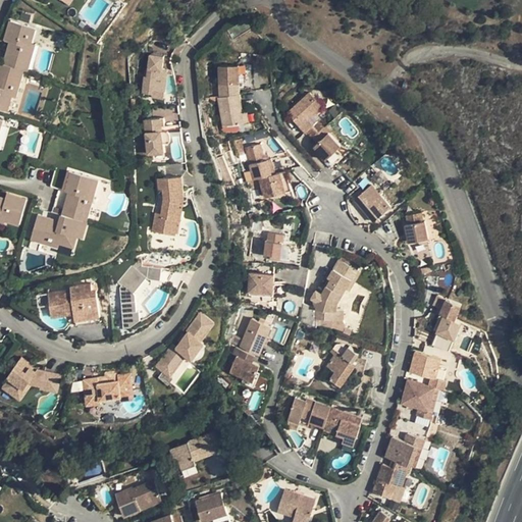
[(40,24),(14,17),(9,37),(13,38),(16,39),(13,50),(10,48),(7,59),(30,65),(33,66),(41,41),(36,39),(40,24)]
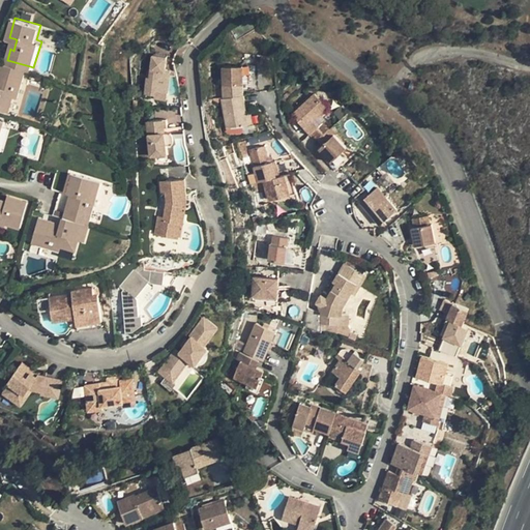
[(144,92),(153,94),(154,88),(167,91),(171,70),(165,69),(167,56),(153,53),(149,76),(147,75),(144,92)]
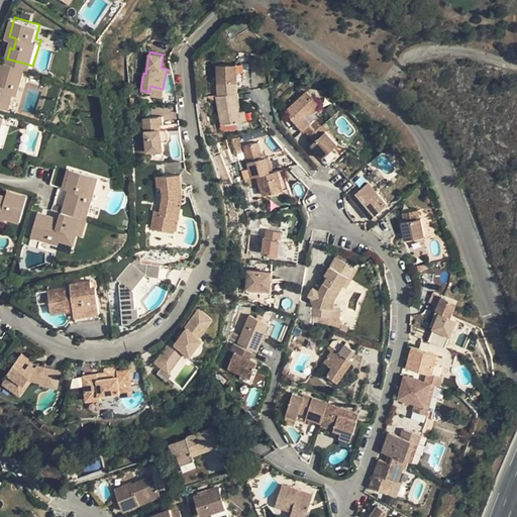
[(7,59),(3,58),(0,67),(0,70),(3,72),(0,80),(0,103),(11,106),(16,92),(19,83),(23,84),(29,65),(7,59)]
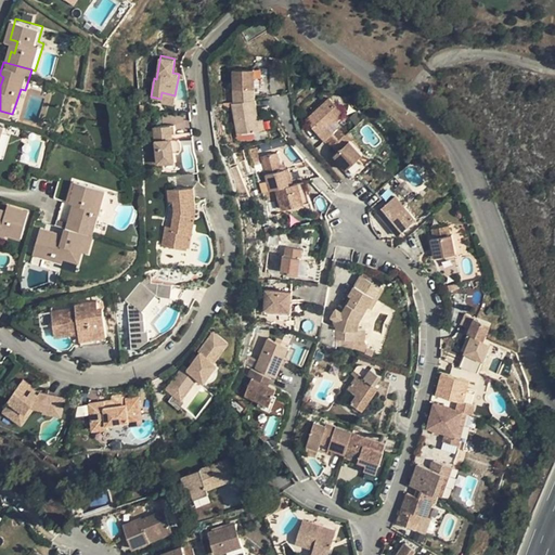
[(254,72),(234,73),(233,74),(235,91),(256,90),(254,72)]
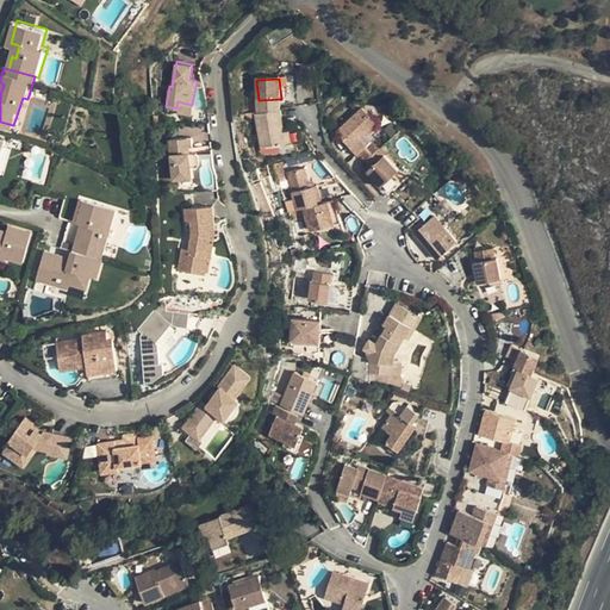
[(192,105),(178,101),(176,109),(175,111),(191,114),(192,105)]
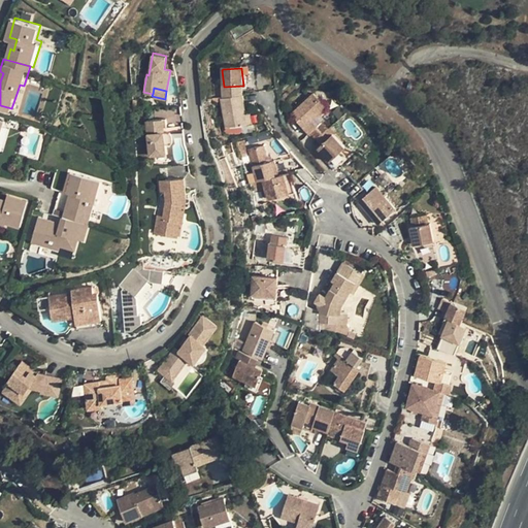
[(312,94),(290,114),(309,135),(310,133),(316,139),(327,129),(322,123),(317,128),(310,122),(326,107),(312,94)]
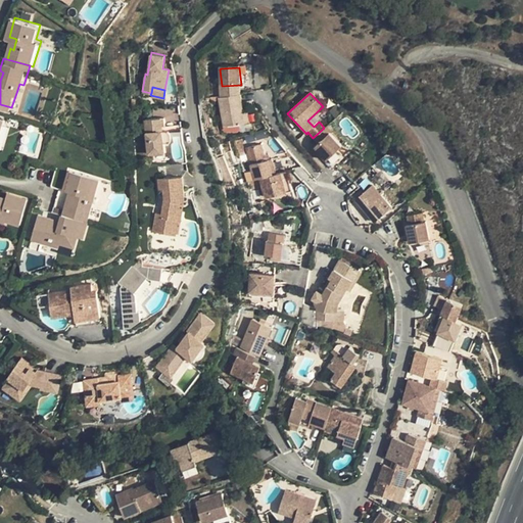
[(246,126),(241,95),(219,99),(224,129),(246,126)]
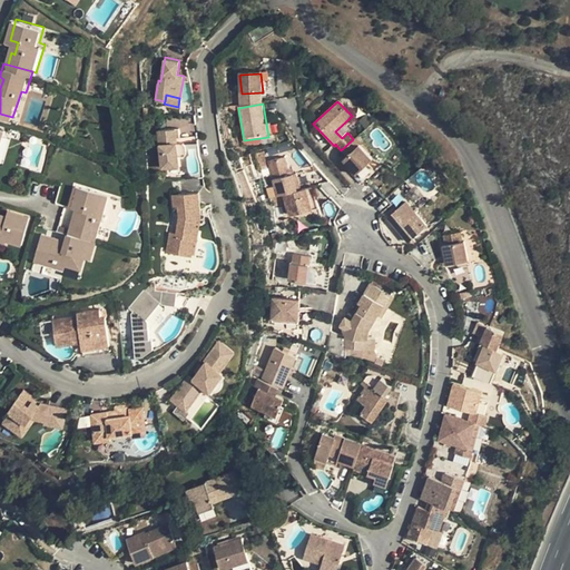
[(180,127),(159,129),(161,168),(180,167),(179,156),(186,156),(186,141),(182,141),(180,127)]
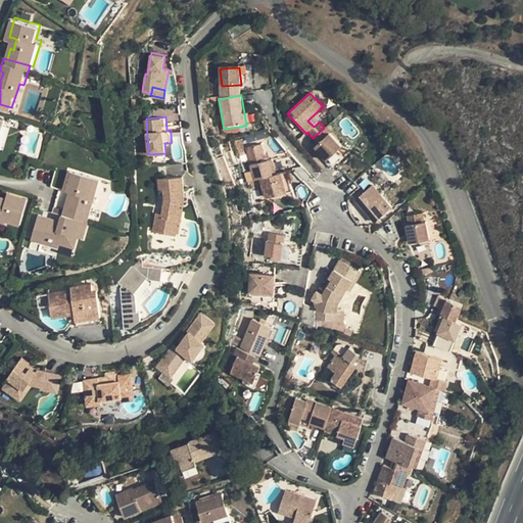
[(324,128),(313,138),(319,144),(315,147),(327,160),(341,147),(330,134),(324,128)]
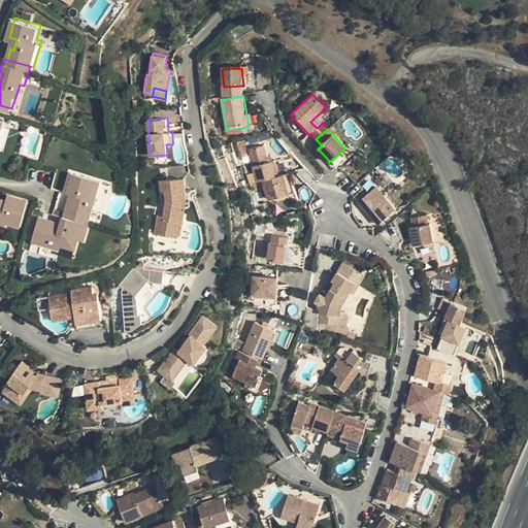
[(262,145),(248,149),(257,182),(262,180),(268,199),(289,194),(283,174),(277,175),(273,160),(267,161),(262,145)]
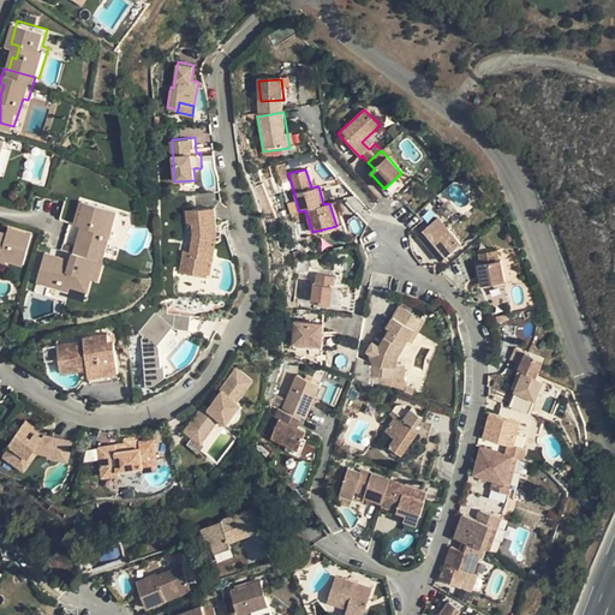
[(487,206),(491,202),(484,195),(479,199),(487,206)]
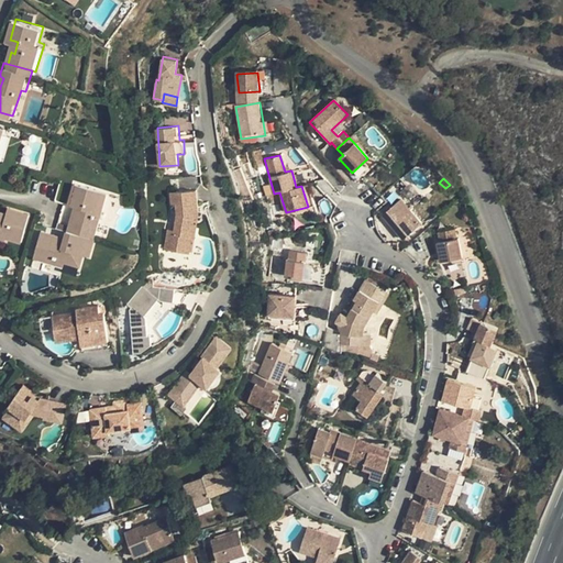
[(69,217),(67,225),(66,230),(92,239),(98,220),(92,218),(96,209),(99,200),(101,191),(75,184),(67,205),(73,207),(76,208),(73,218),(69,217)]
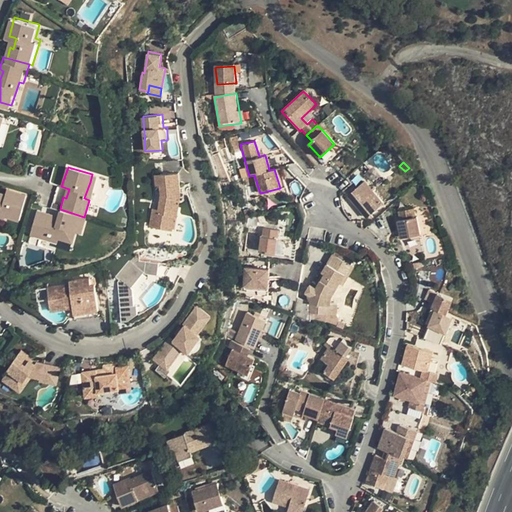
[(280,167),(274,169),(280,188),(281,191),(287,189),(280,167)]
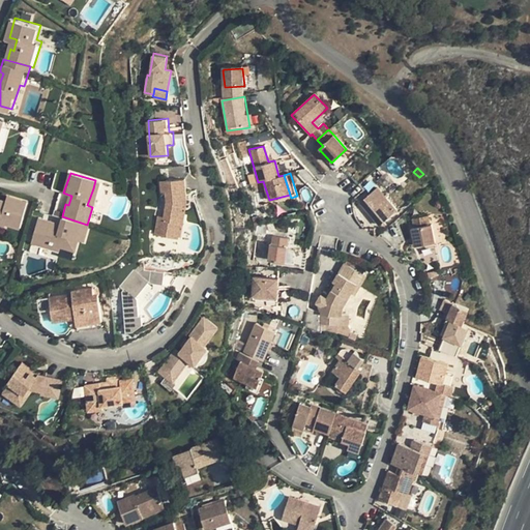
[(186,180),(184,178),(162,180),(163,190),(167,192),(167,199),(167,207),(165,216),(158,216),(155,234),(174,237),(176,223),(181,224),(184,224),(186,210),(178,209),(178,205),(181,205),(181,200),(184,199),(184,190),(187,190),(186,180)]
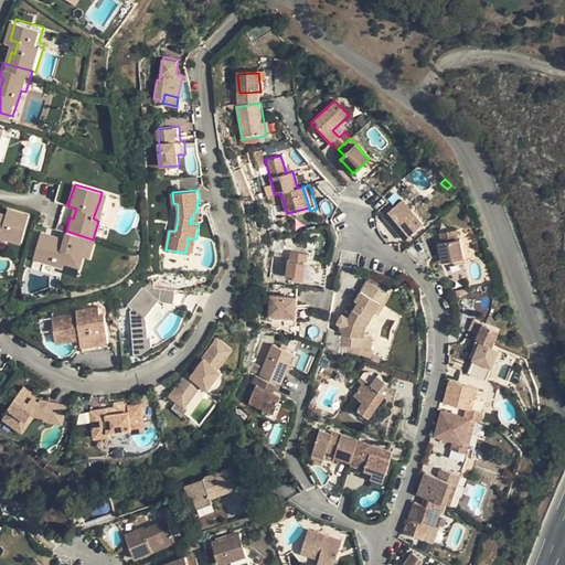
[(402,200),(384,216),(405,240),(423,224),(402,200)]
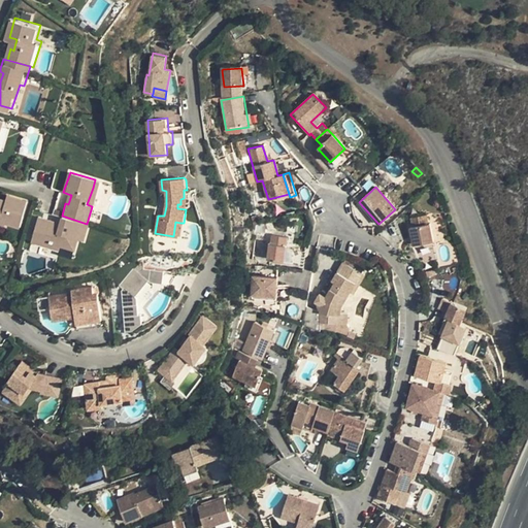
[(187,196),(187,190),(184,190),(184,198),(180,199),(180,204),(177,204),(177,208),(186,209),(187,202),(187,196)]
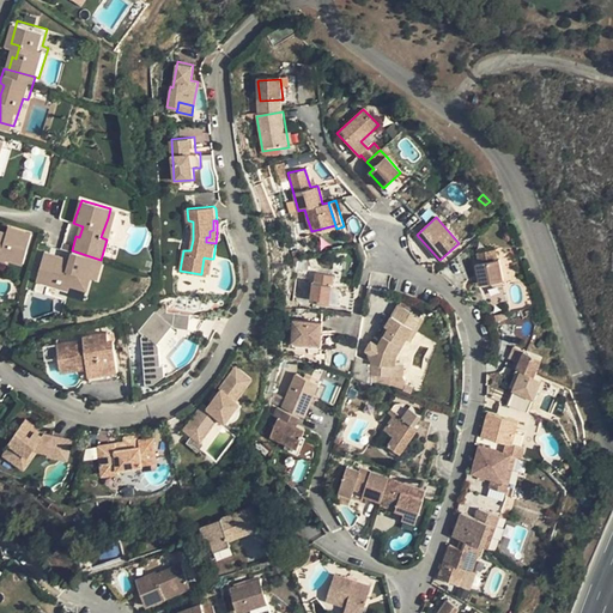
[(0,255),(18,261),(26,230),(4,224),(1,234),(0,232),(0,255)]
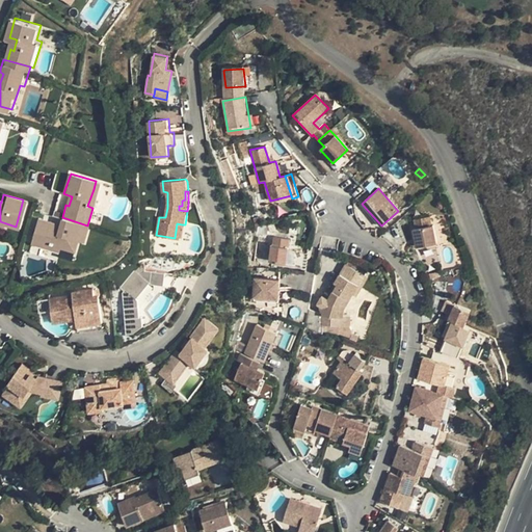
[(291,195),(270,201),(271,204),(292,198),(291,195)]
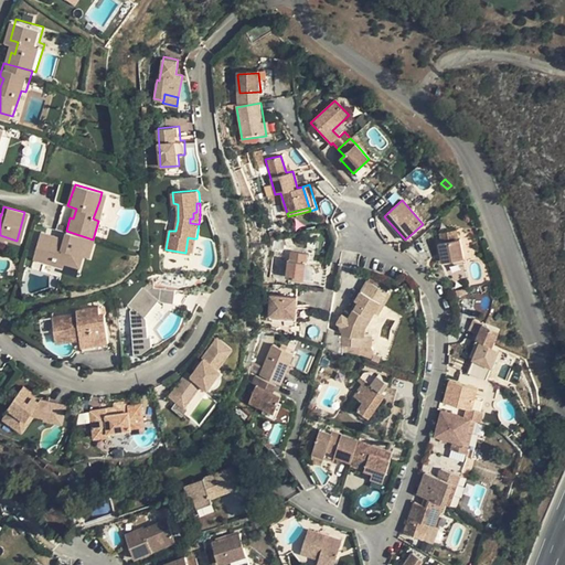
[(87,257),(93,240),(66,231),(63,238),(63,242),(52,238),(53,235),(40,231),(32,257),(62,267),(63,262),(78,266),(82,255),(87,257)]
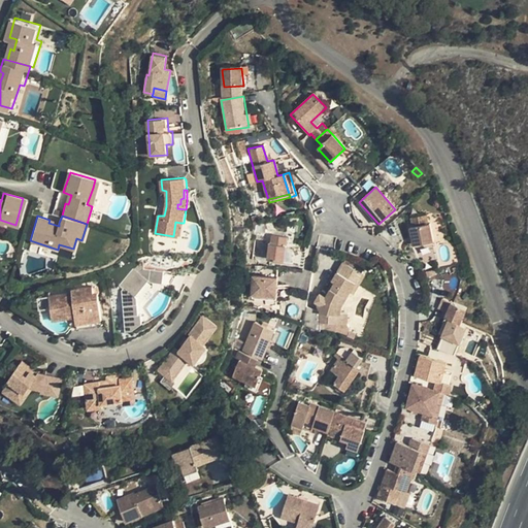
[(413,227),(410,228),(414,245),(433,241),(430,224),(427,224),(425,217),(410,220),(413,227)]
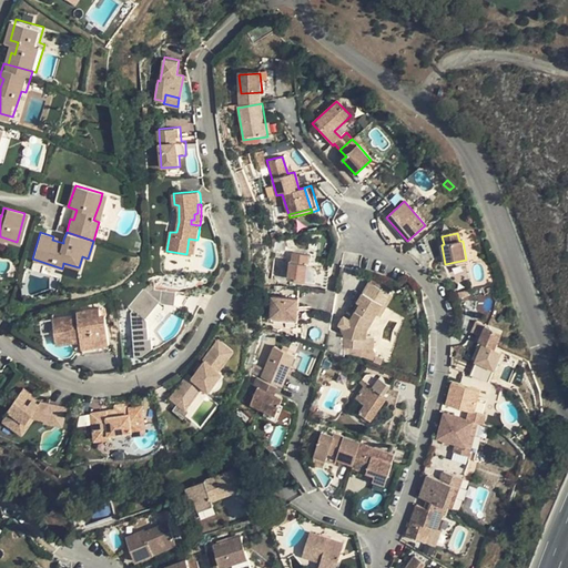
[(274,249),(273,251),(284,252),(285,247),(283,240),(282,241),(280,241),(279,242),(277,243),(276,244),(275,245),(275,247),(274,249)]
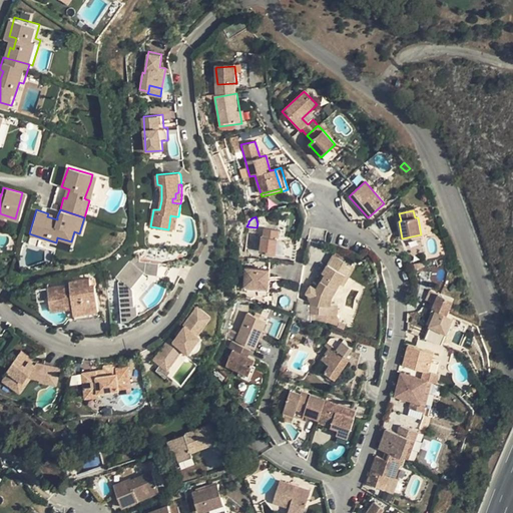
[(279,230),(264,228),(263,236),(261,235),(259,251),(276,253),(279,230)]
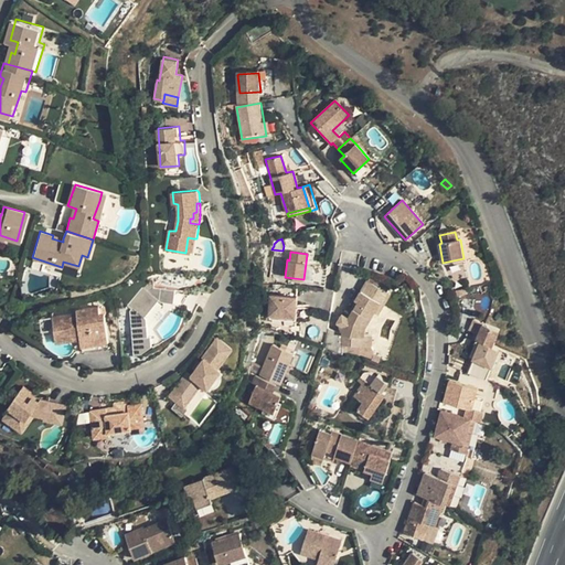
[(324,275),(312,272),(310,279),(323,284),(324,275)]
